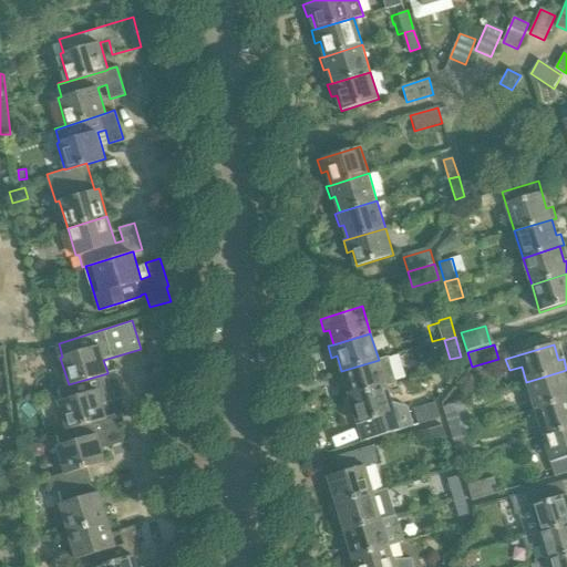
[(397,384),(389,357),(379,360),(341,371),(336,373),(340,385),(346,383),(350,399),(388,388),(397,384)]
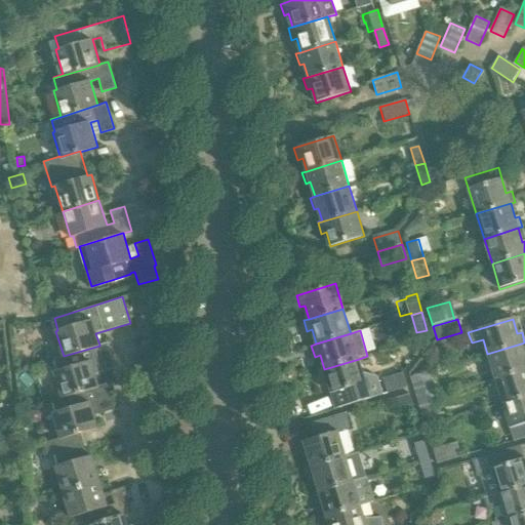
[(56,371),(54,371),(63,398),(74,394),(93,388),(98,386),(94,374),(116,368),(109,342),(99,345),(99,346),(64,356),(53,359),(56,371)]
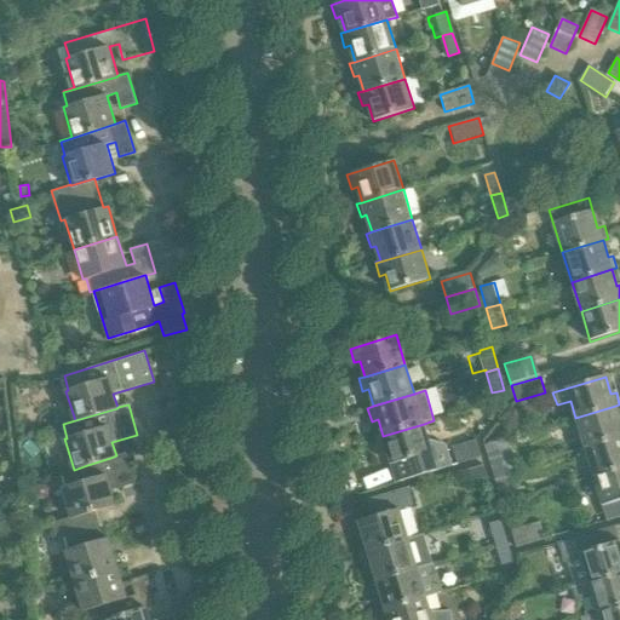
[(619,423),(615,406),(575,418),(585,447),(619,436),(619,423)]
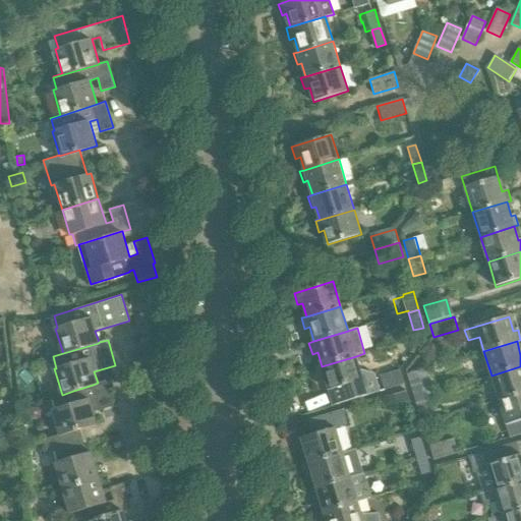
[(333,406),(381,392),(374,373),(360,369),(356,356),(322,366),(316,367),(320,379),(325,378),(333,406)]
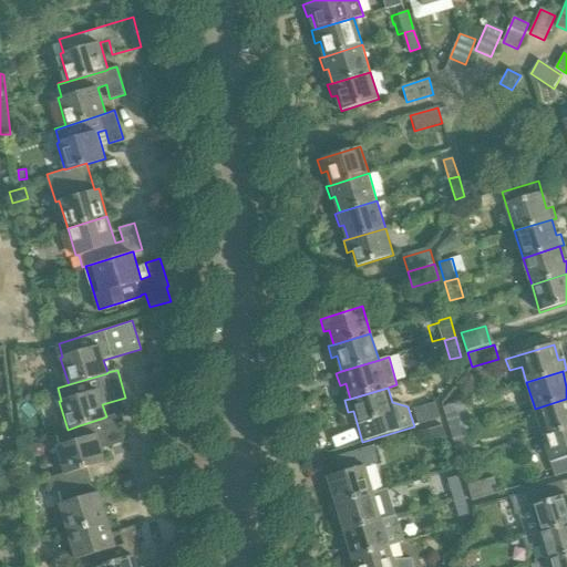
[(566,399),(535,409),(543,435),(566,428),(566,399)]
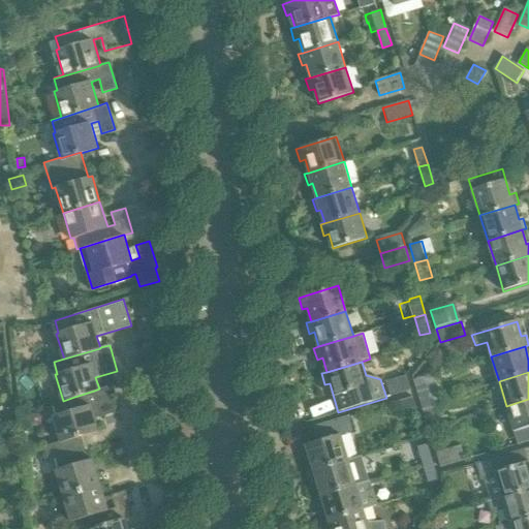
[(392,394),(411,387),(407,373),(387,380),(392,394)]
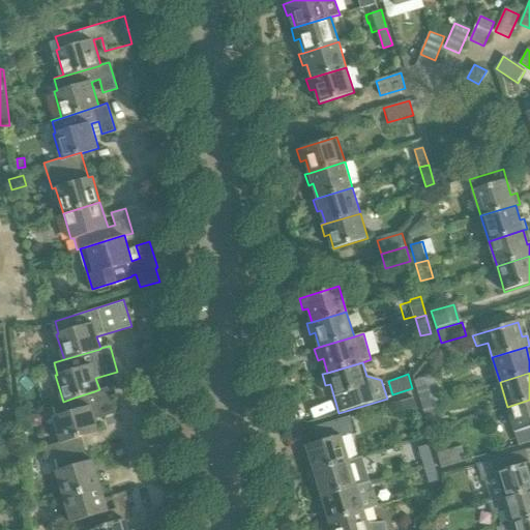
[(423,406),(433,403),(439,401),(431,376),(416,381),(423,406)]
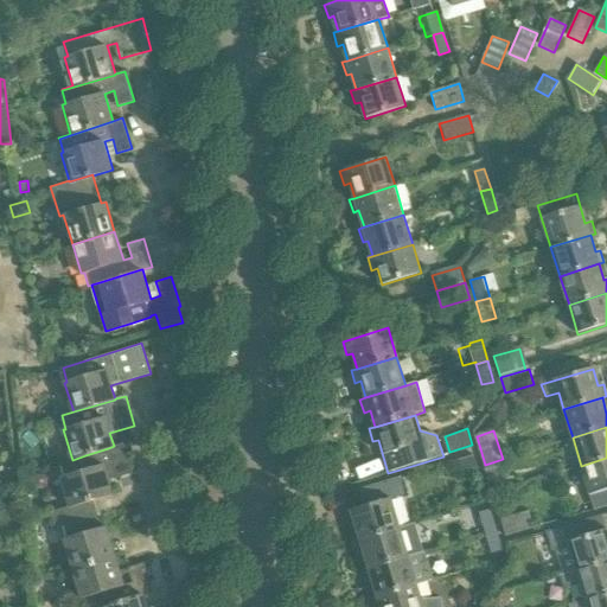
[(112,464),(116,478),(133,473),(123,442),(114,446),(108,448),(85,455),(72,460),(61,464),(64,477),(59,478),(69,505),(50,511),(50,512),(69,506),(93,499),(94,500),(112,494),(103,466),(112,464)]
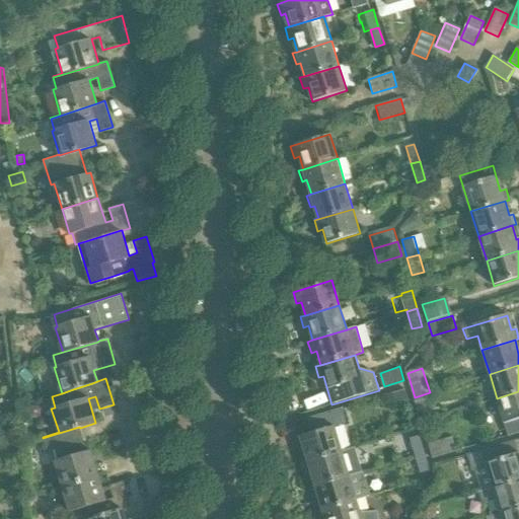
[(518,391),(497,398),(508,437),(518,434),(518,391)]
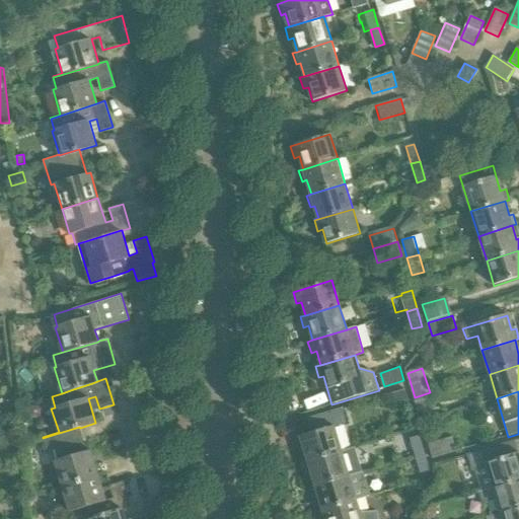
[(429,413),(424,394),(415,397),(420,416),(429,413)]
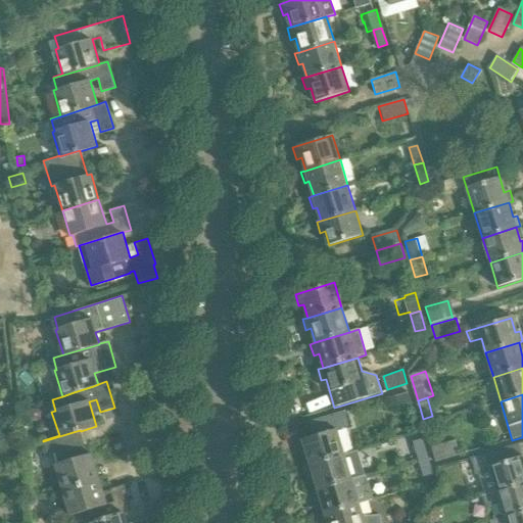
[(344,411),(310,421),(314,436),(296,441),(300,453),(304,452),(308,465),(343,455),(336,431),(349,427),(344,411)]
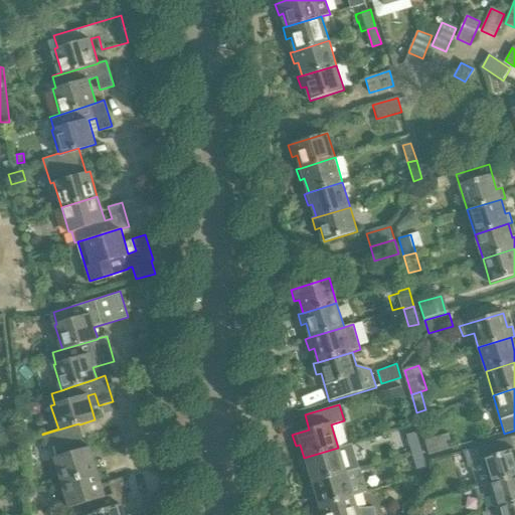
[(87,448),(79,424),(78,423),(58,430),(42,435),(47,449),(53,447),(57,458),(53,459),(61,483),(98,472),(90,448),(87,448)]
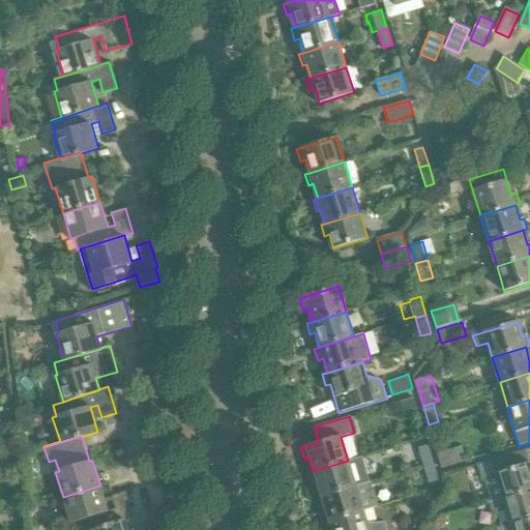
[(418,448),(423,466),(434,463),(428,445),(418,448)]
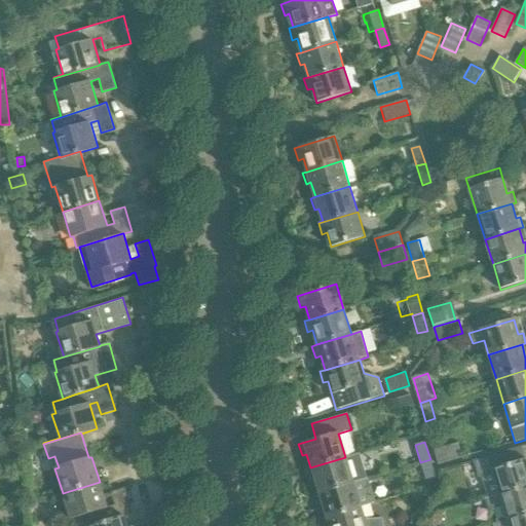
[(438,465),(462,457),(458,443),(434,450),(438,465)]
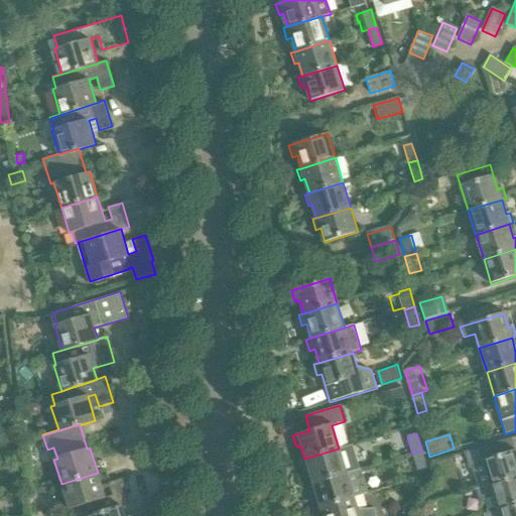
[(515,453),(515,450),(511,438),(465,453),(469,467),(473,466),(478,488),(476,489),(477,490),(515,478),(515,453)]
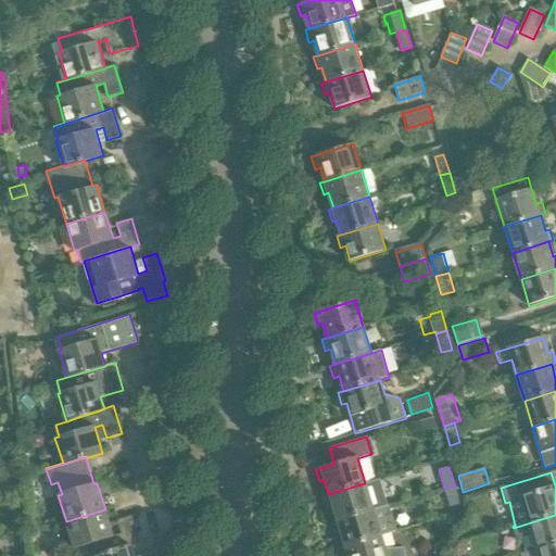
[(337,521),(387,506),(379,480),(365,483),(328,494),(324,495),(327,507),(332,506),(337,521)]
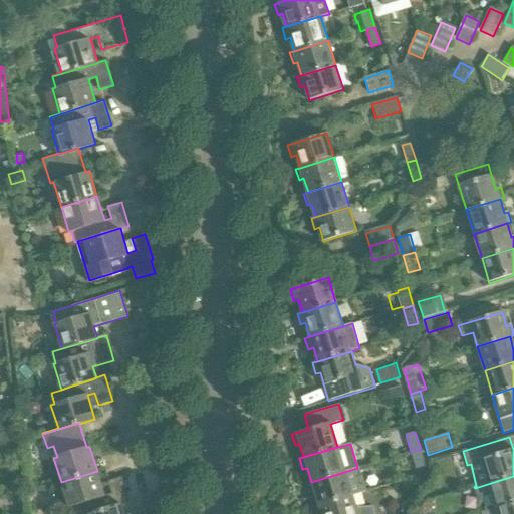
[(421,449),(411,452),(417,470),(426,467),(421,450),(421,449)]
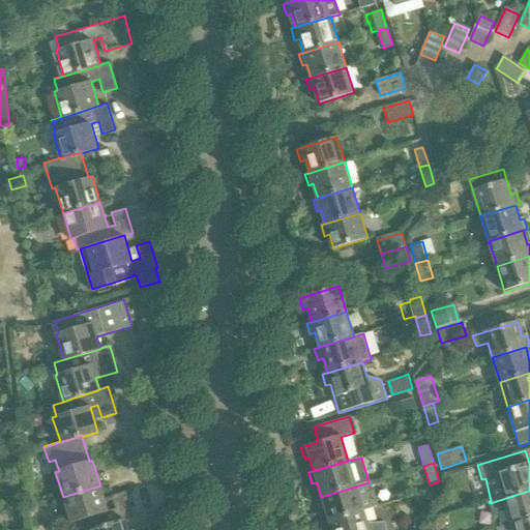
[(328,522),(363,511),(376,507),(369,482),(321,497),(317,498),(320,508),(324,507),(328,522)]
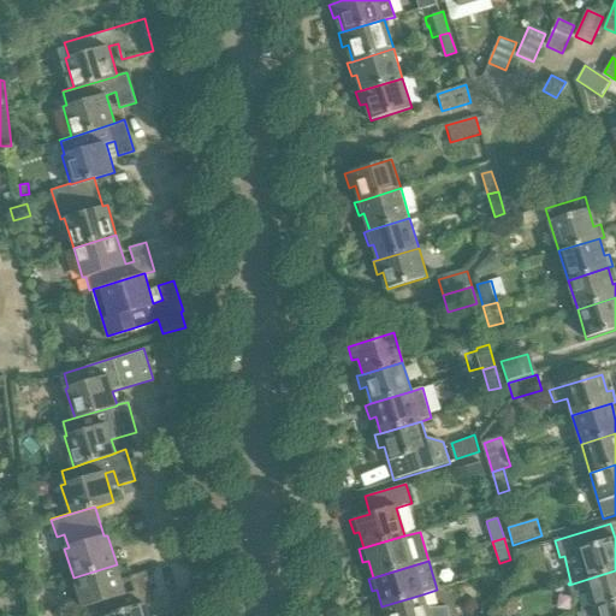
[(107,615),(144,604),(146,605),(155,603),(146,572),(130,576),(135,592),(125,594),(117,564),(73,578),(83,609),(87,608),(89,615),(107,615)]
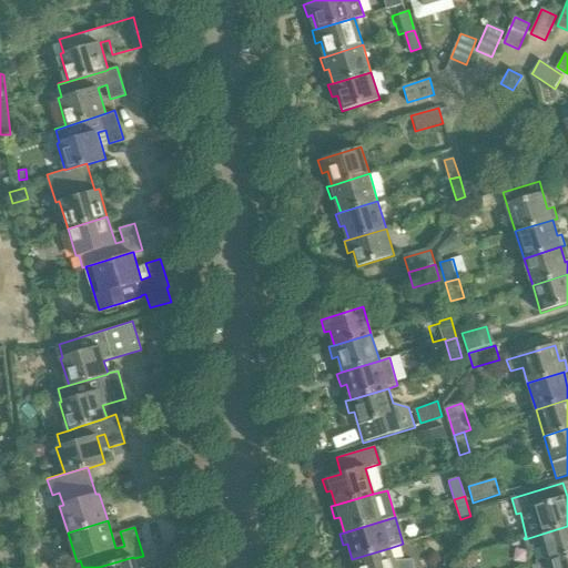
[(567,526),(525,539),(527,549),(541,545),(547,561),(567,555),(567,526)]
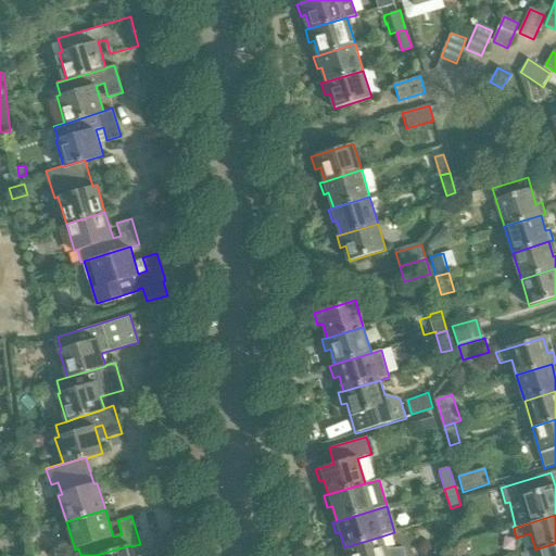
[(406,555),(404,547),(384,548),(381,536),(344,547),(340,548),(341,555),(406,555)]
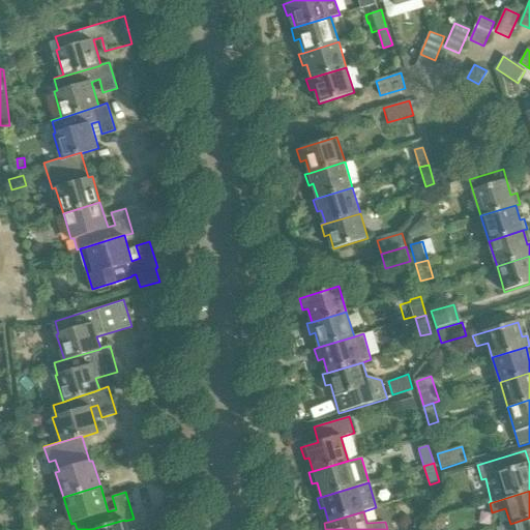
[(529,529),(529,518),(510,524),(496,528),(497,529),(529,529)]
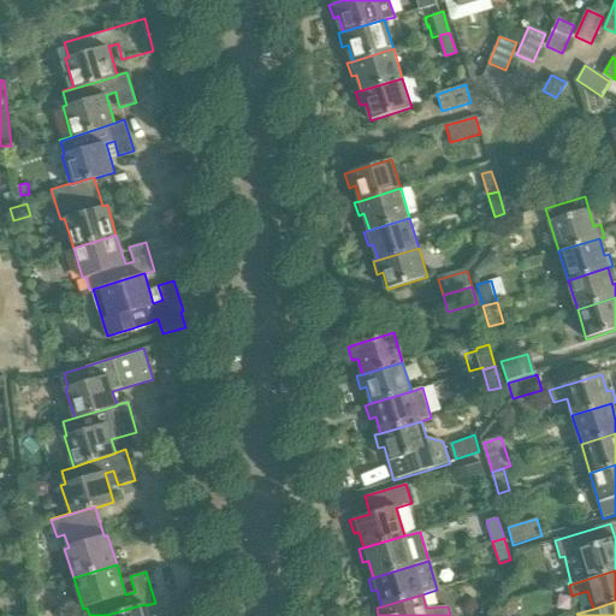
[(107,615),(173,615),(172,612),(159,615),(148,615),(146,605),(144,604),(107,615)]
